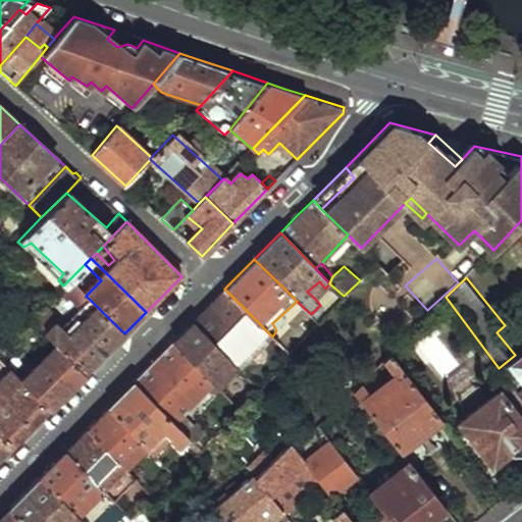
[(87,315),(67,334),(56,323),(52,324),(38,310),(30,319),(51,341),(85,373),(124,333),(86,296),(69,279),(63,285),(69,291),(67,295),(87,315)]
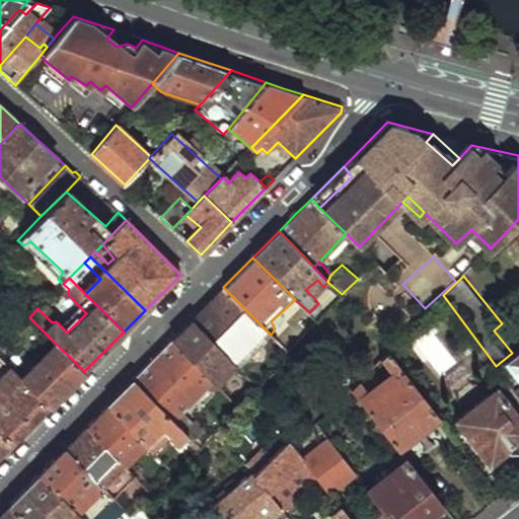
[(317,280),(305,290),(313,297),(323,287),(317,280)]
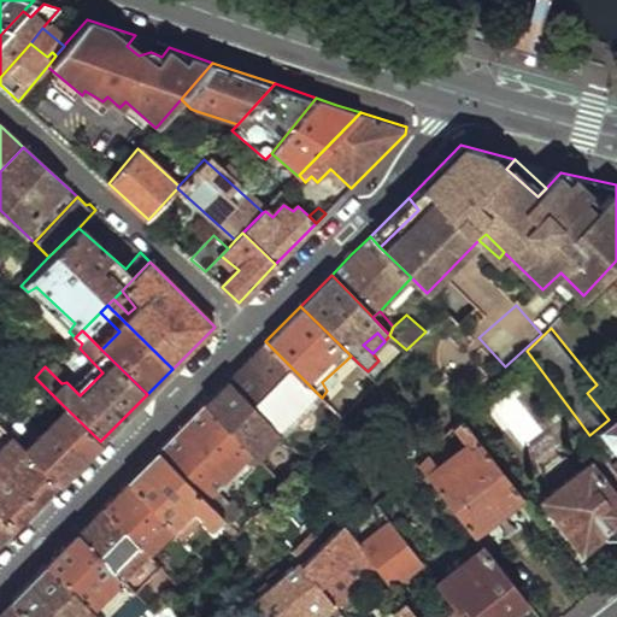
[(228,380),(275,429),(309,399),(313,404),(322,398),(265,341),(246,362),(228,380)]
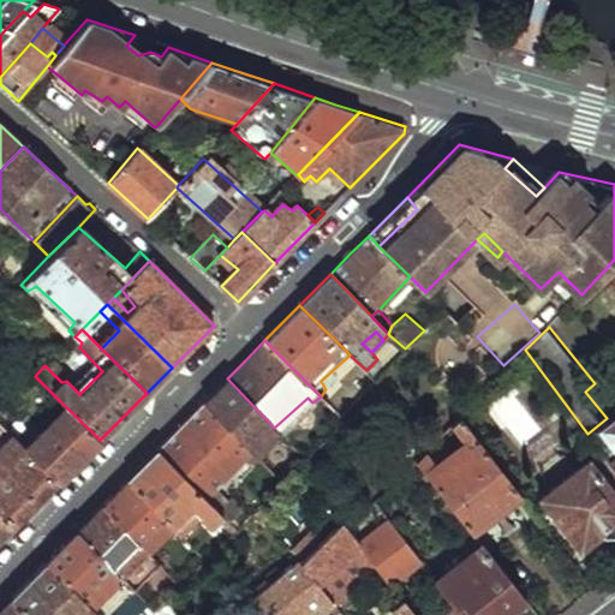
[(345,359),(354,369),(358,363),(350,354),(345,359)]
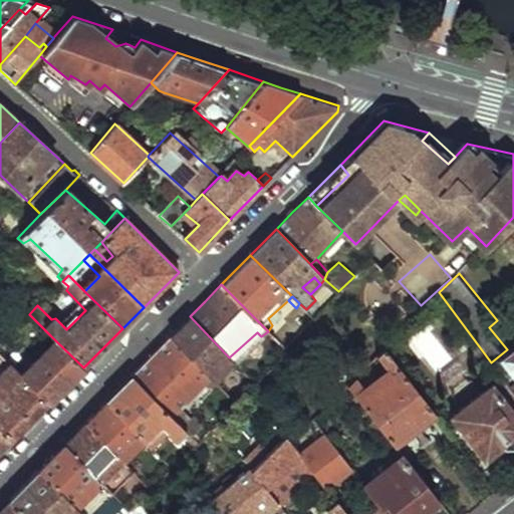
[(288,300),(268,318),(272,325),(268,331),(274,337),(299,311),(296,308),(288,300)]
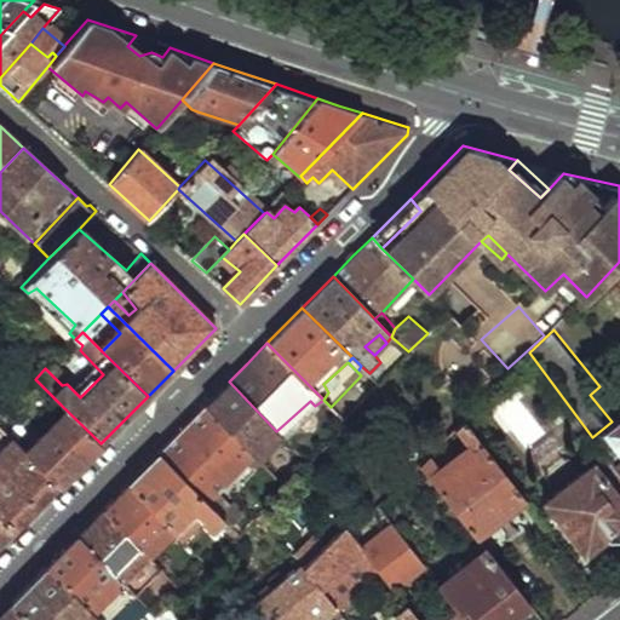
[(361,375),(373,389),(379,382),(369,373),(361,366),(357,372),(361,375)]
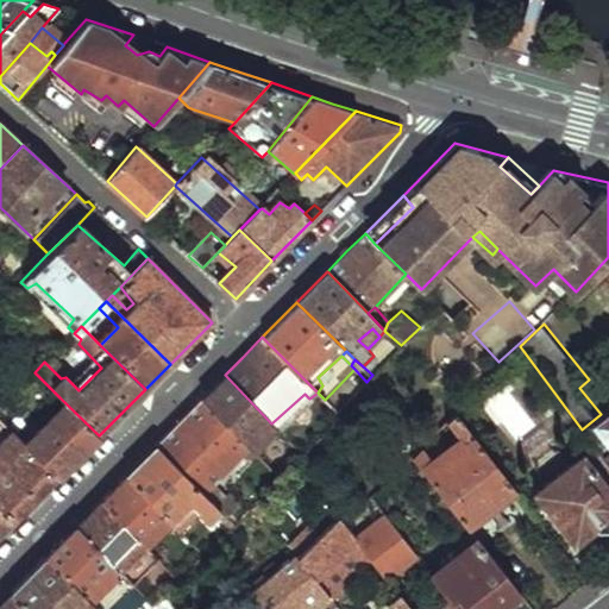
[(203,397),(250,446),(271,424),(225,375),(213,387),(203,397)]
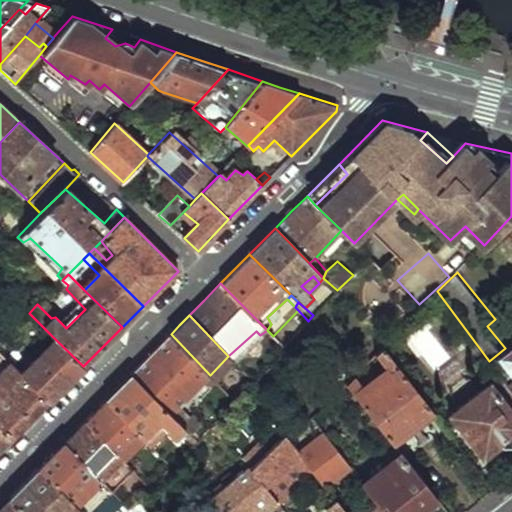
[(50,344),(28,366),(26,365),(27,359),(4,338),(0,343),(0,353),(49,401),(83,366),(50,334),(46,339),(50,344)]
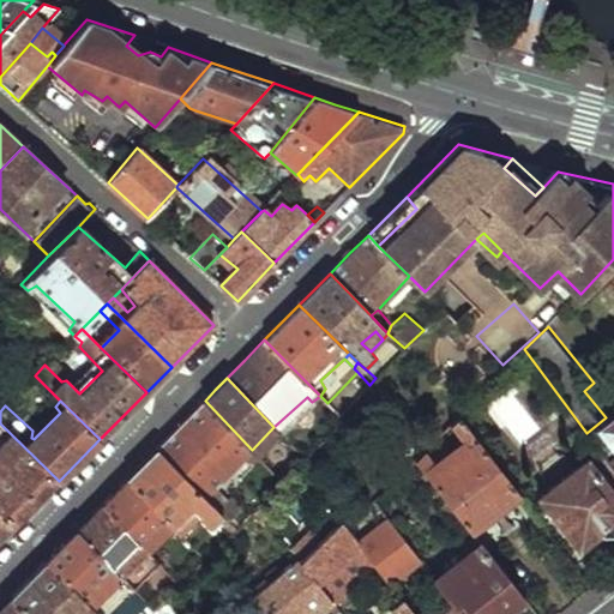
[(181,425),(156,450),(215,505),(220,498),(215,488),(252,450),(205,401),(181,425)]
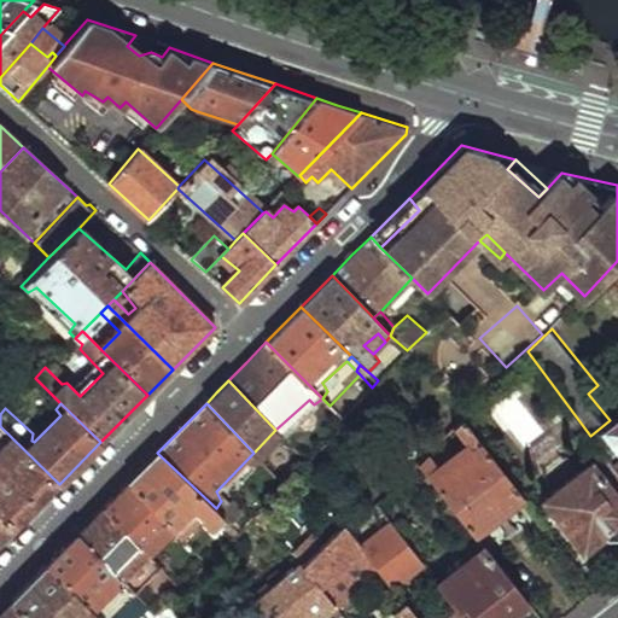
[(420,461),(474,535),(524,497),(464,417),(455,426),(464,438),(468,444),(443,468),(438,462),(430,450),(420,461)]
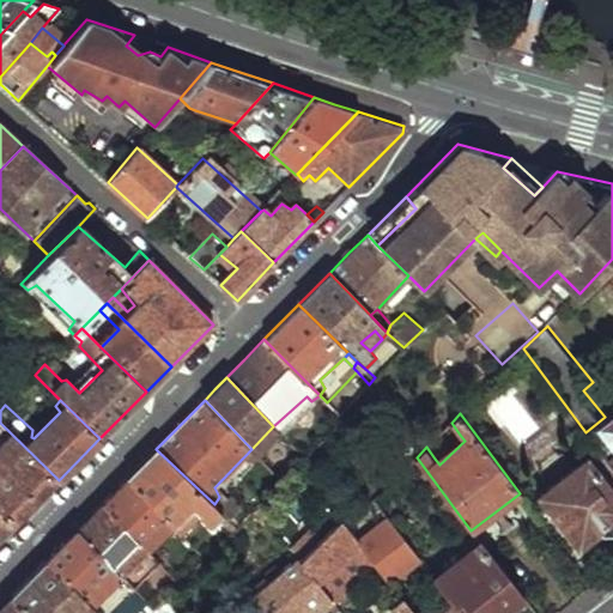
[(612,414),(599,426),(612,443),(612,462),(611,465),(612,467),(612,414)]
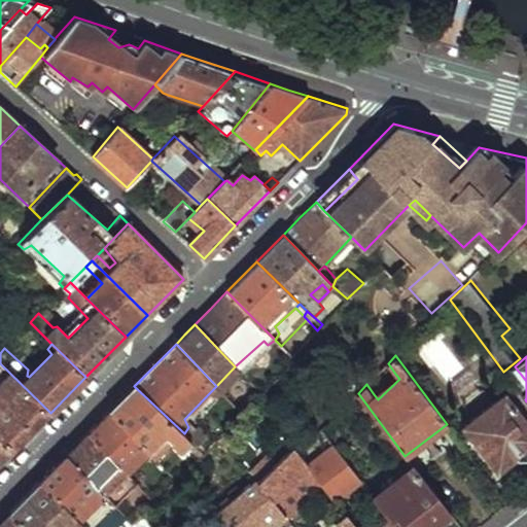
[(0,435),(13,450),(50,413),(0,363),(0,435)]
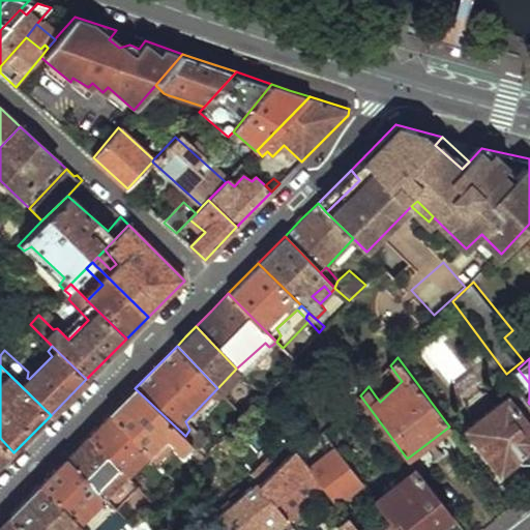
[(236,369),(217,388),(225,394),(242,375),(236,369)]
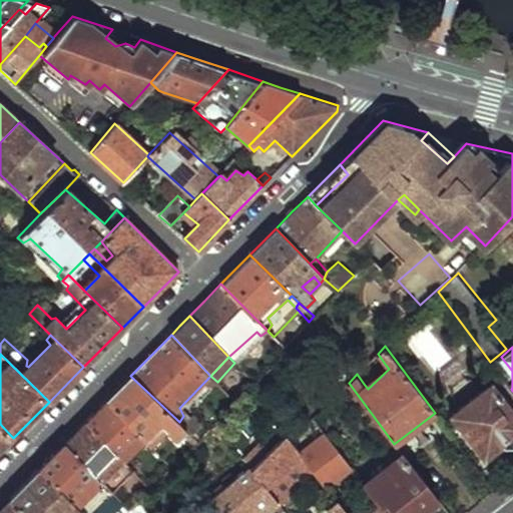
[(385,364),(364,384),(368,389),(389,369),(385,364)]
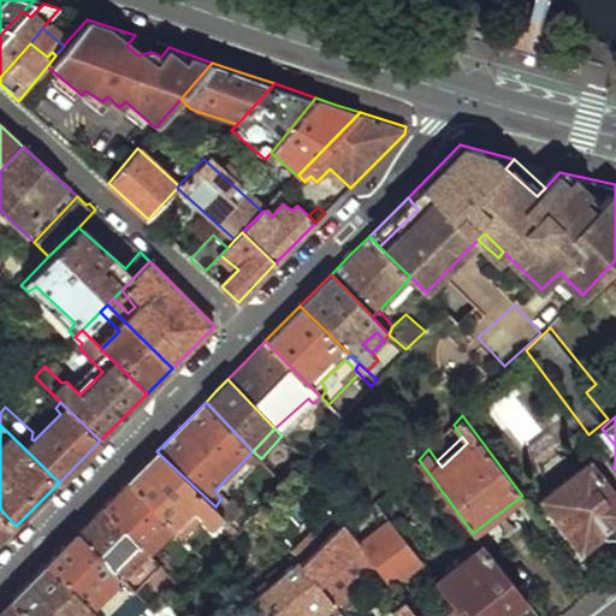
[(600,450),(542,498),(580,549),(593,537),(598,533),(600,534),(615,534),(615,469),(614,467),(600,450)]
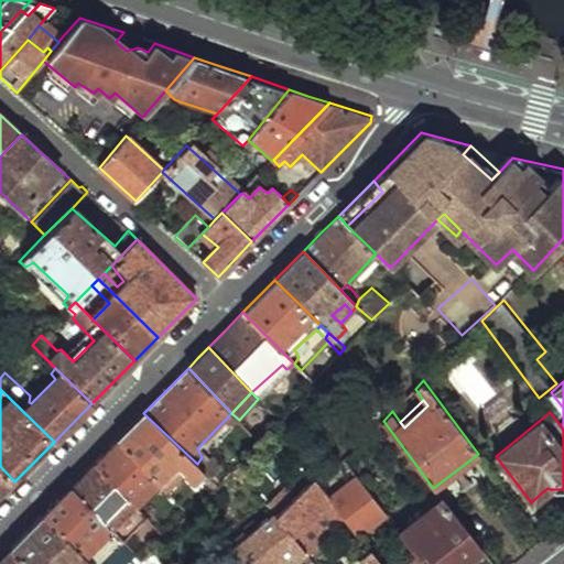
[(119,438),(160,481),(167,488),(172,485),(166,479),(179,469),(194,485),(206,473),(197,464),(143,413),(132,425),(119,438)]
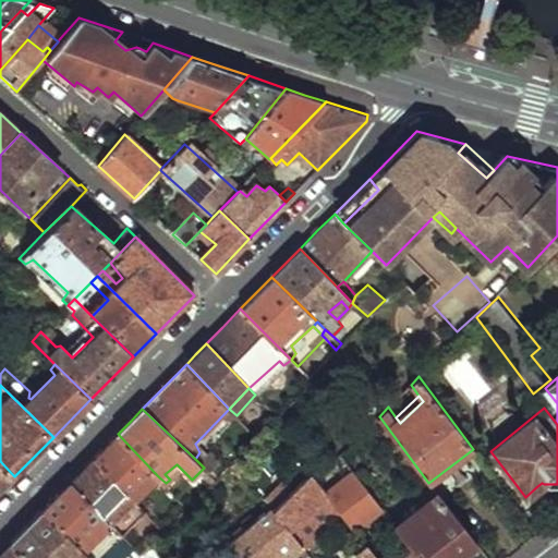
[(93,460),(135,500),(158,476),(118,434),(109,443),(93,460)]
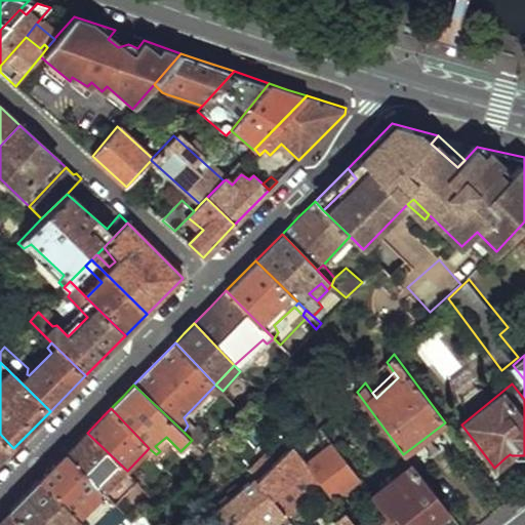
[(445,422),(403,454),(410,462),(451,431),(445,422)]
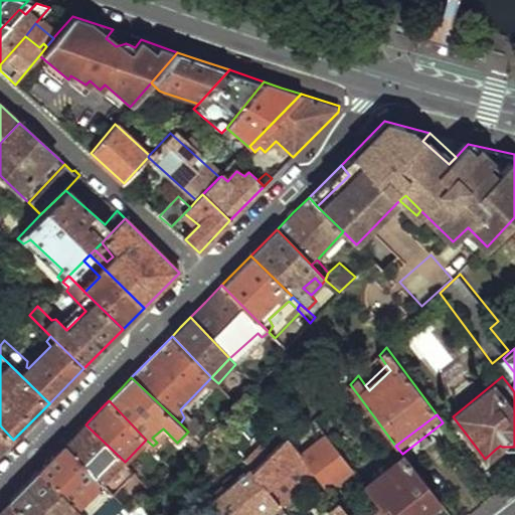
[(65,445),(103,484),(125,462),(86,424),(75,435),(65,445)]
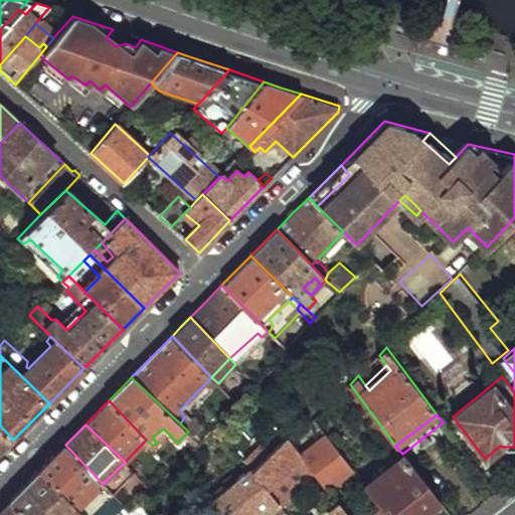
[(0,452),(13,440),(0,425),(0,452)]
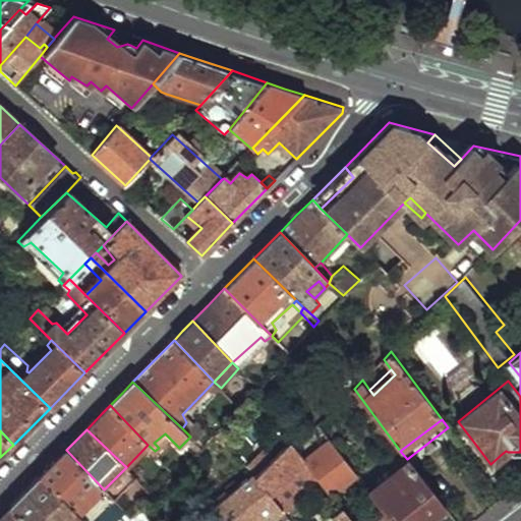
[(247,470),(251,475),(272,500),(278,496),(275,490),(299,466),(310,479),(317,474),(306,460),(295,448),(289,441),(262,469),(255,463),(247,470)]
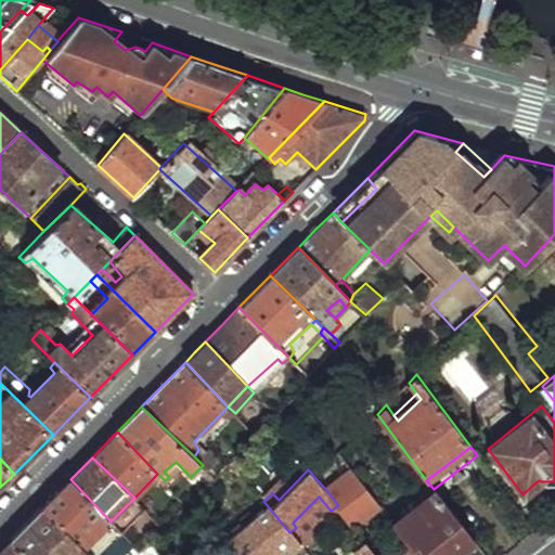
[(352,470),(326,490),(338,505),(353,526),(379,505),(352,470)]
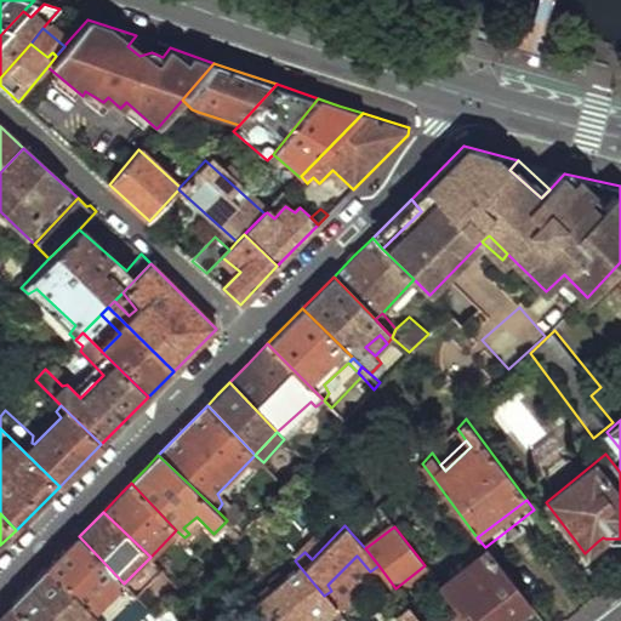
[(47,568),(100,620),(109,620),(112,619),(102,604),(115,592),(129,602),(136,594),(124,584),(79,536),(64,551),(47,568)]
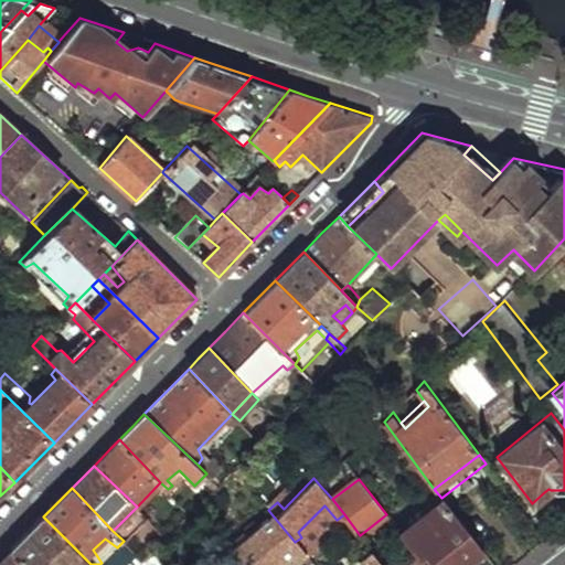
[(441,498),(400,530),(403,535),(445,502),(441,498)]
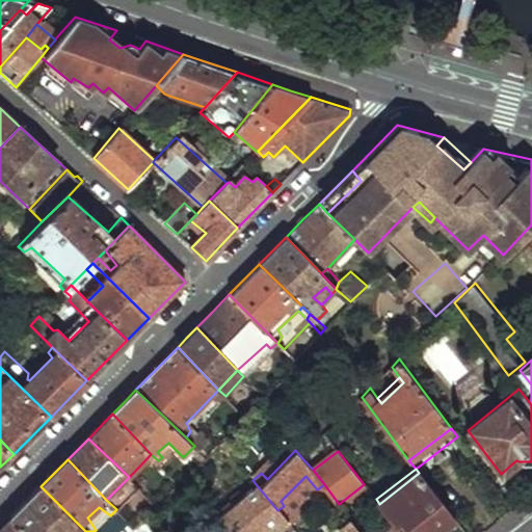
[(392,521),(399,531),(436,531),(454,519),(419,473),(379,504),(392,521)]
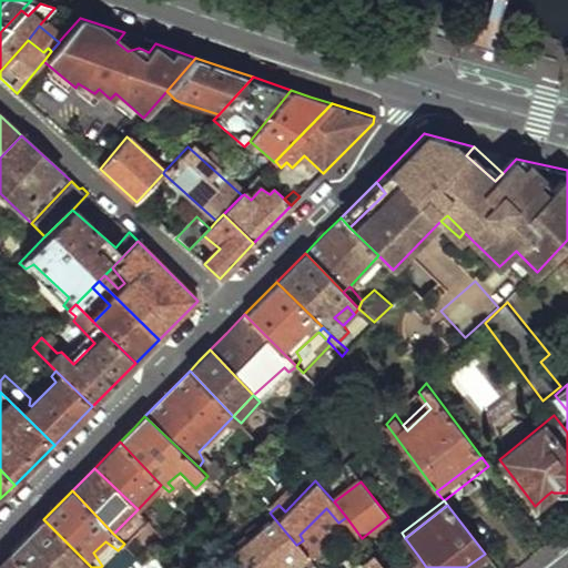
[(138,509),(113,534),(124,544),(149,521),(138,509)]
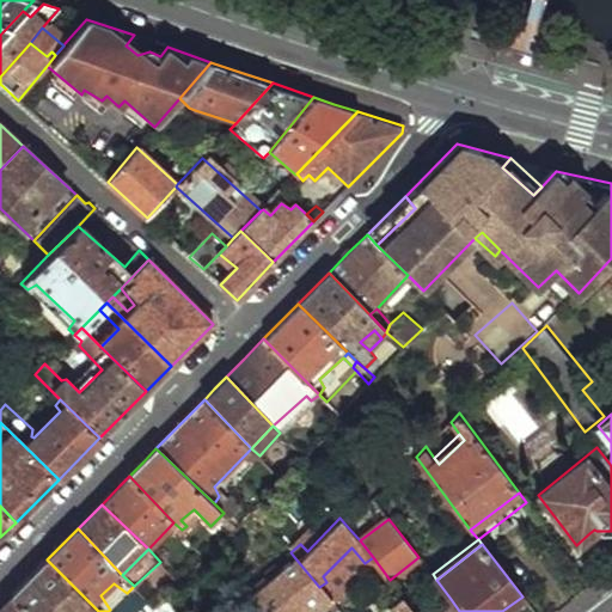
[(295,558),(251,595),(264,611),(318,611),(330,603),(319,587),(295,558)]
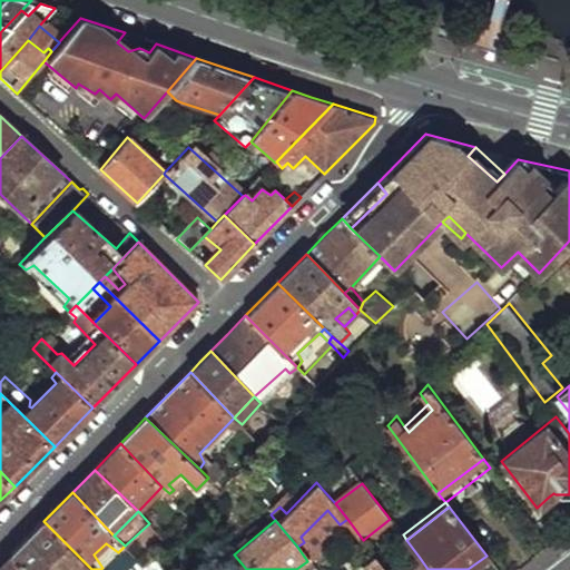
[(26,539),(11,553),(27,569),(91,569),(43,521),(26,539)]
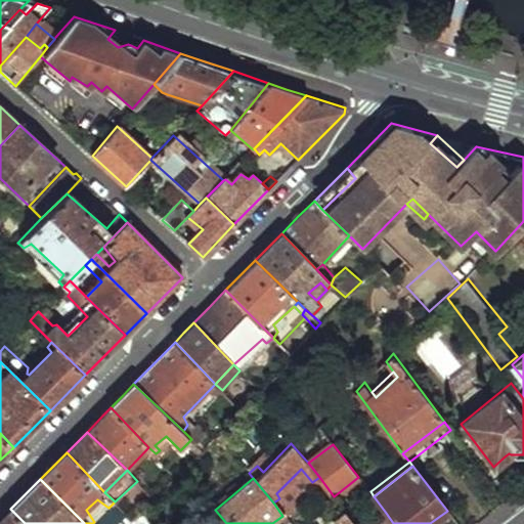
[(108,508),(104,512),(116,523),(129,523),(133,521),(115,501),(108,508)]
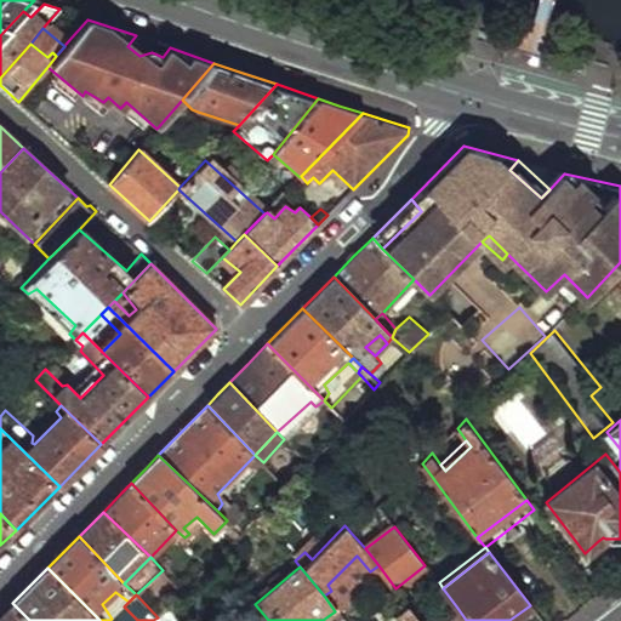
[(0,620),(29,620),(12,603),(0,615),(0,620)]
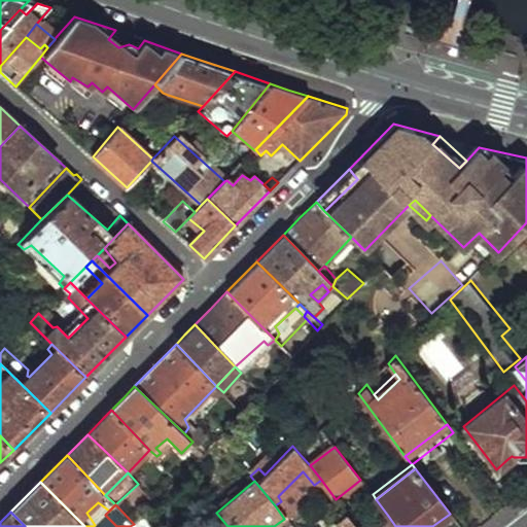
[(357,526),(345,513),(336,521),(339,526),(357,526)]
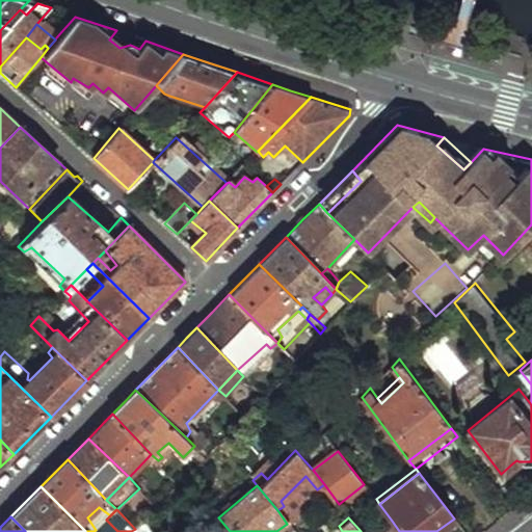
[(377,531),(399,531),(392,521),(377,531)]
